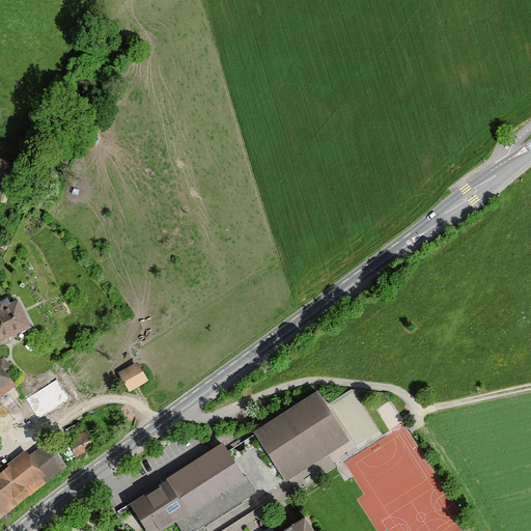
[(11,167),(0,163),(0,186),(5,188),(11,167)]
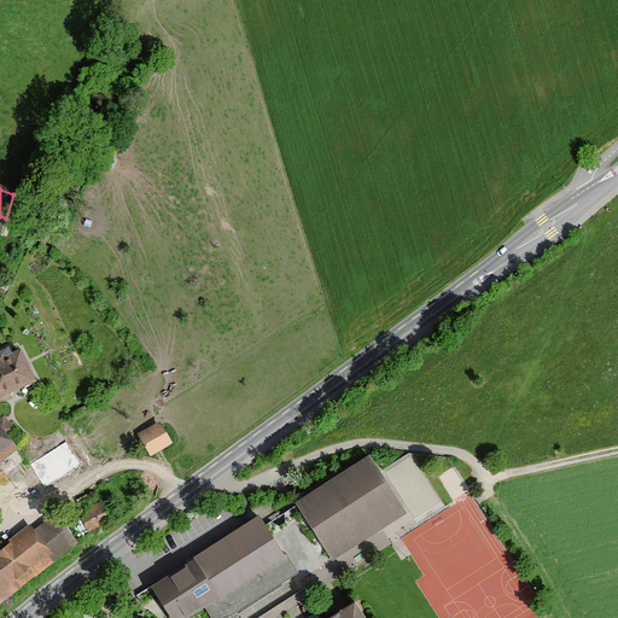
[(6,349),(0,351),(0,398),(35,382),(18,350),(10,354),(6,349)]
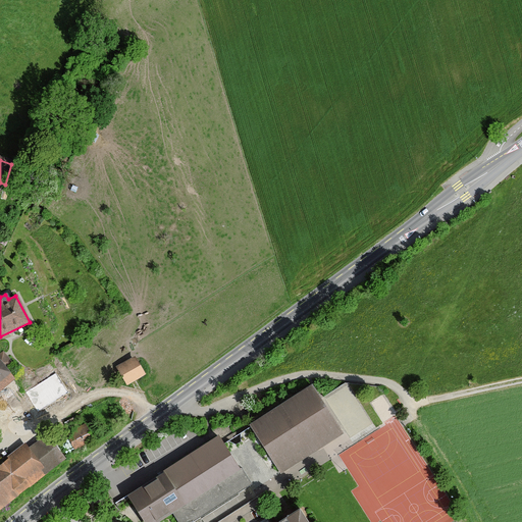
[(0,390),(14,378),(4,366),(10,361),(3,353),(0,355),(0,390)]
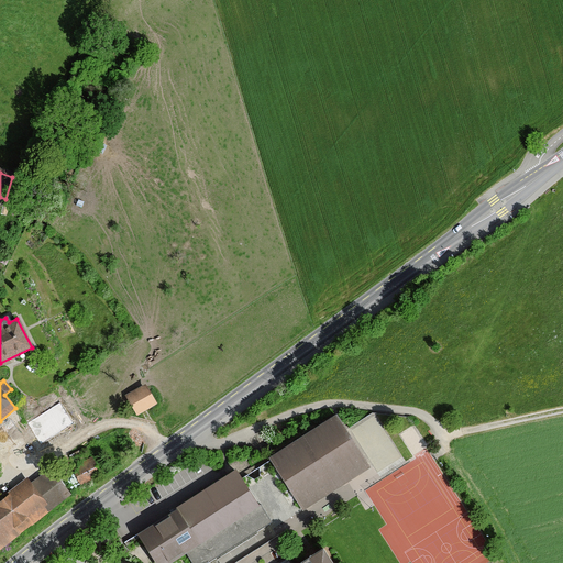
[(155,404),(143,387),(127,399),(138,416),(155,404)]
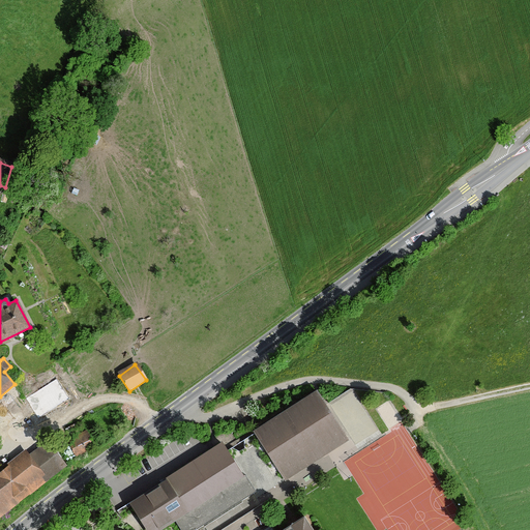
[(254,432),(286,480),(347,441),(316,391),(254,432)]
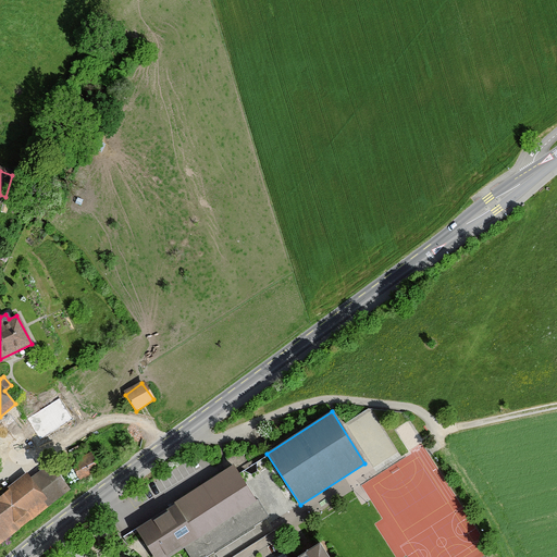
[(62,434),(49,415),(33,426),(46,445),(62,434)]
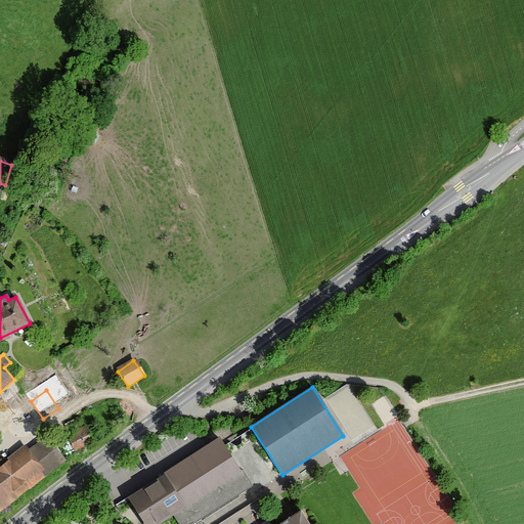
[(94,442),(86,427),(69,437),(77,451),(94,442)]
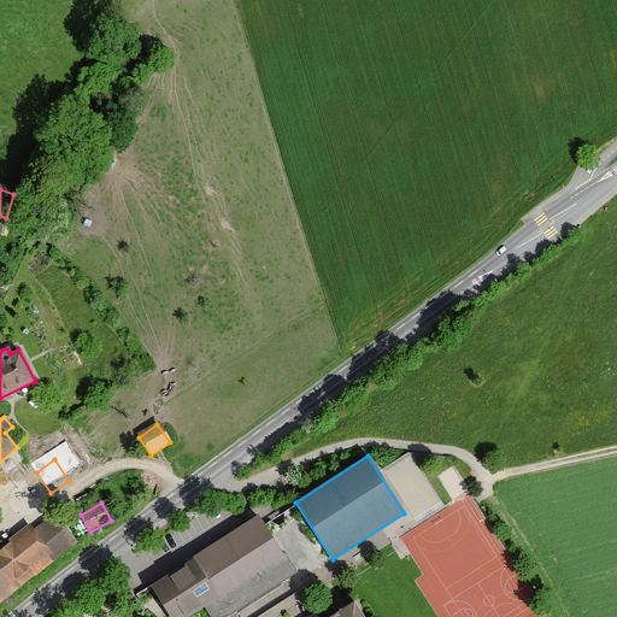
[(233,616),(298,575),(258,515),(150,586),(170,616),(189,616),(204,607),(210,616),(233,616)]
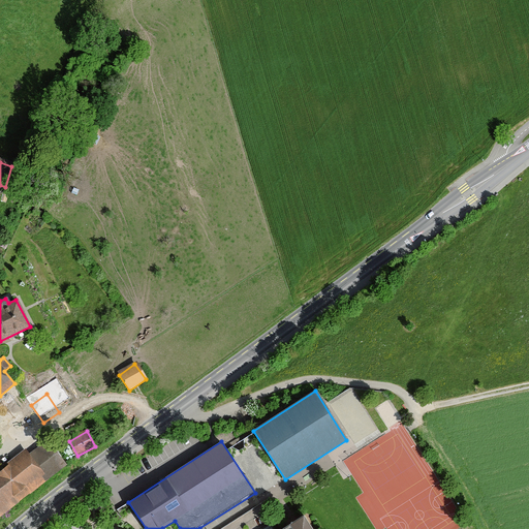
[(0,518),(58,472),(38,447),(29,456),(25,450),(0,470),(0,518)]
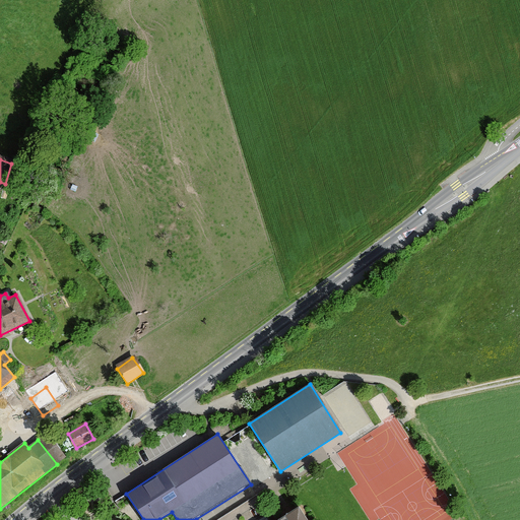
[(303,519),(296,509),(277,519),(303,519)]
